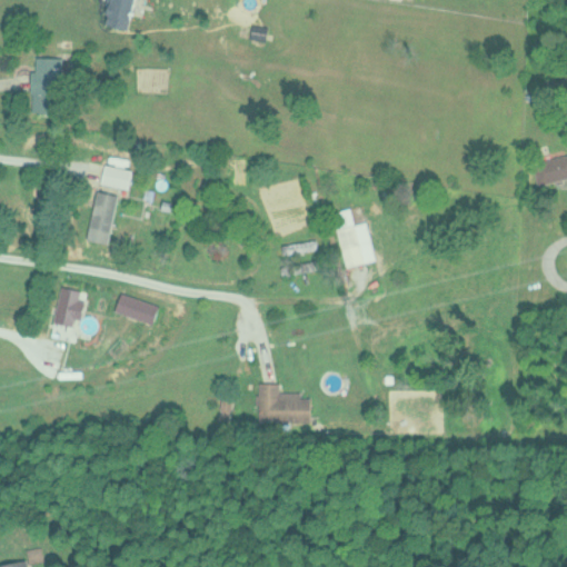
[(31,113),(63,113),(63,58),(31,58),(31,113)]
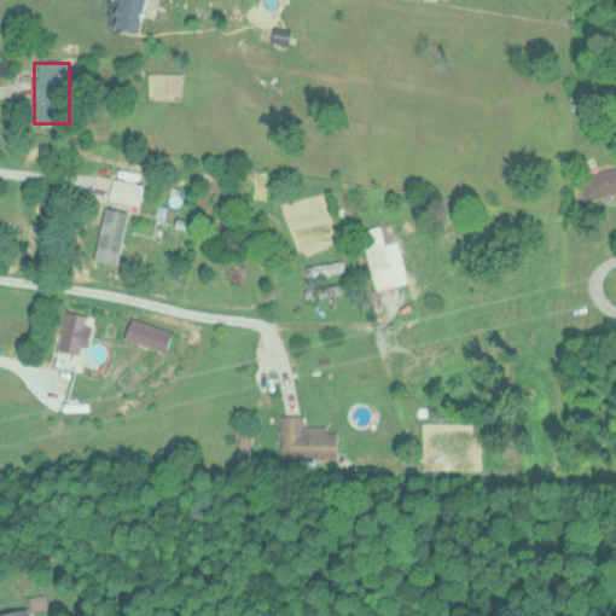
[(615,168),(579,179),(585,204),(615,196),(615,168)]
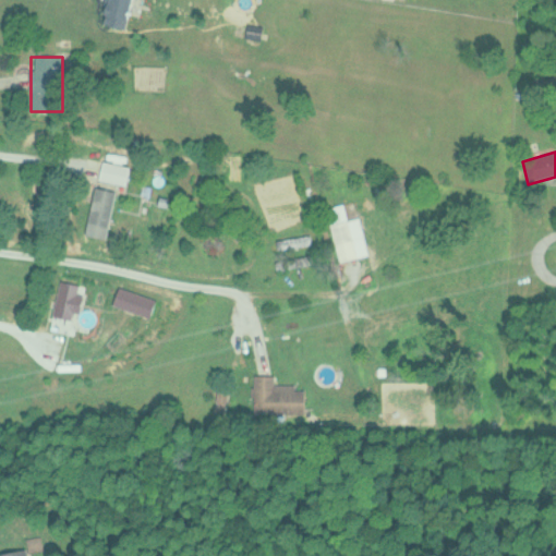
[(329,228),(335,245),(352,240),(346,222),(329,228)]
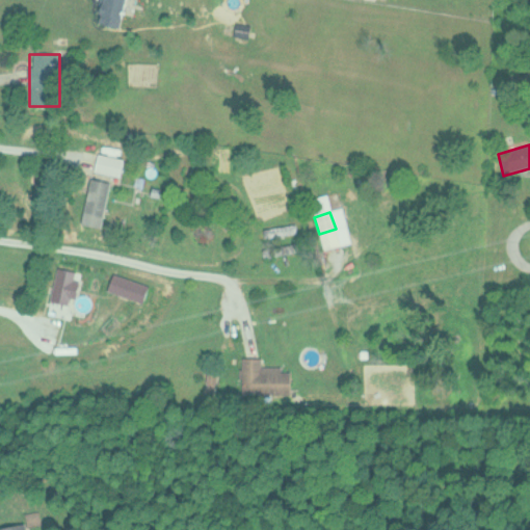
[(264,240),(296,234),(294,226),(263,232),(264,240)]
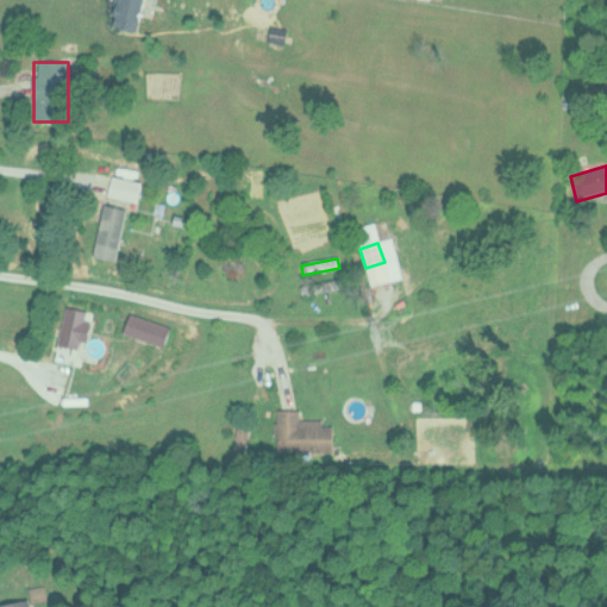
[(299,286),(301,296),(342,292),(339,281),(299,286)]
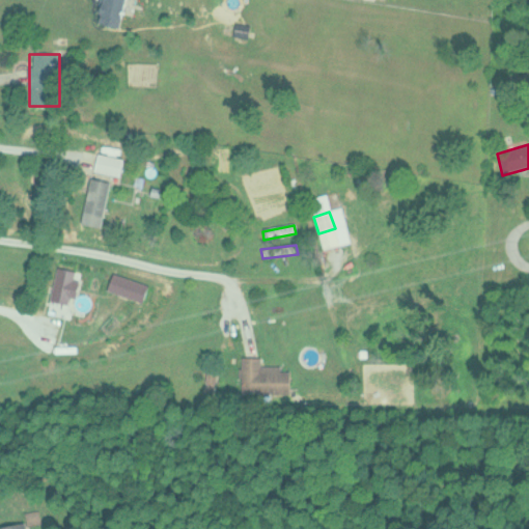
[(67,308),(74,272),(54,269),(47,304),(67,308)]
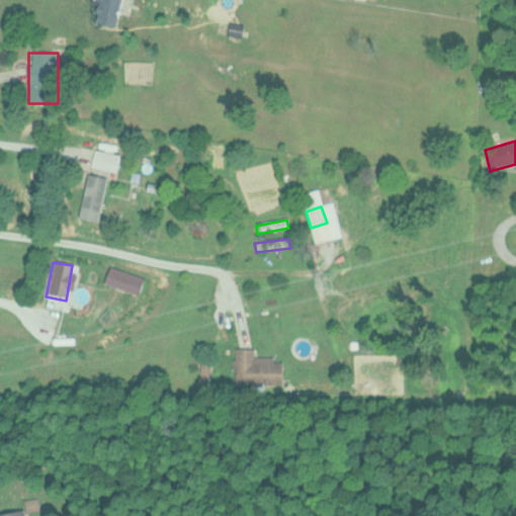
[(136,296),(143,281),(116,271),(110,286),(136,296)]
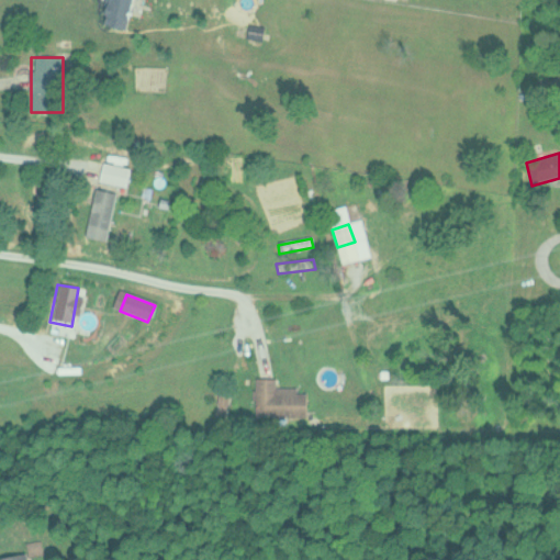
[(297,390),(275,390),(275,380),(253,380),(253,420),(308,420),(306,394),(297,394),(297,390)]
